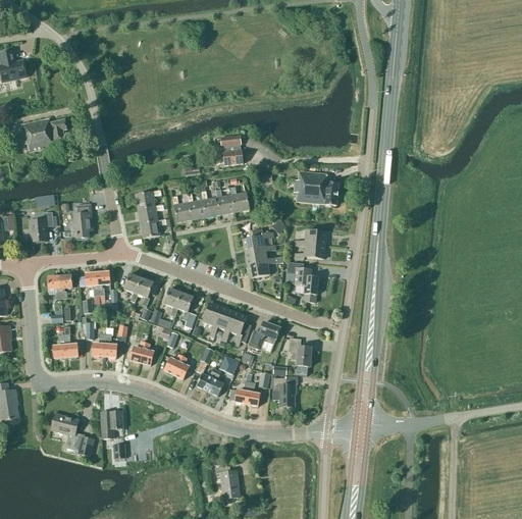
[(0,62),(0,72),(2,82),(28,76),(23,58),(15,59),(13,49),(0,51),(0,61),(0,63),(0,62)]
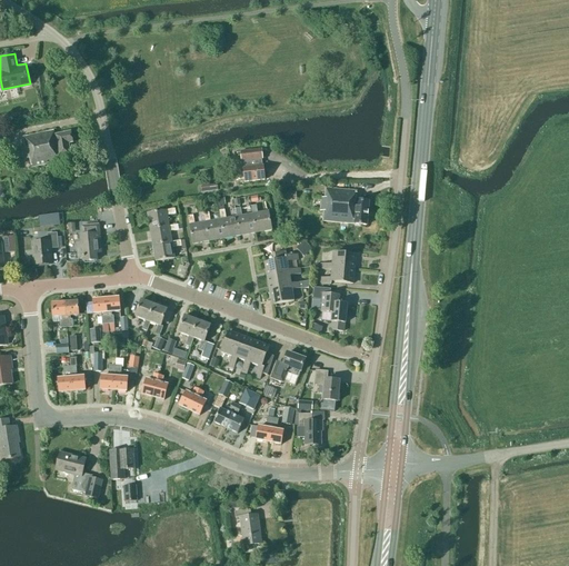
[(70,152),(68,141),(72,140),(70,129),(55,132),(53,128),(23,135),(26,144),(21,145),(23,157),(29,156),(31,165),(55,159),(60,158),(59,155),(70,152)]
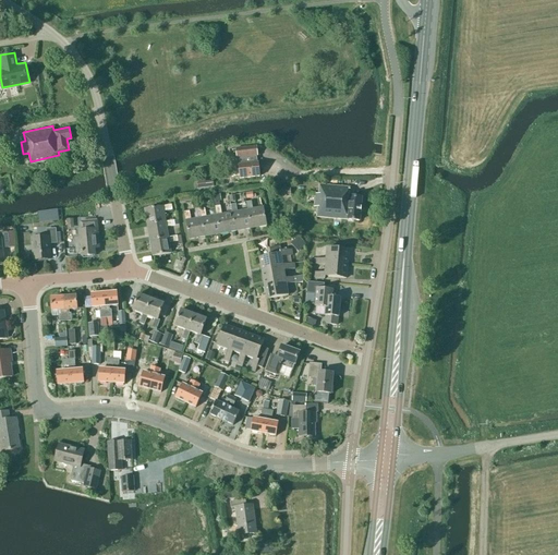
[(256,144),(235,146),(237,156),(239,156),(240,163),(238,163),(240,176),(259,173),(258,160),(257,160),(256,154),(257,154),(256,144)]
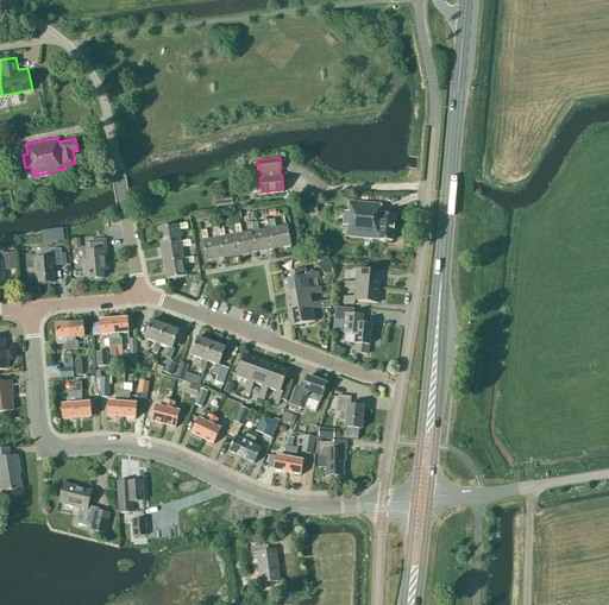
[(345,233),(393,238),(395,213),(380,212),(381,202),(349,199),(347,208),(344,208),(343,222),(346,222),(345,233)]
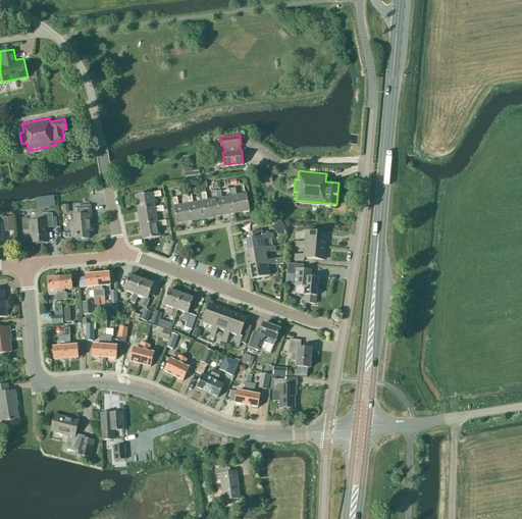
[(230,187),(231,194),(235,211),(249,208),(246,191),(236,193),(235,186),(230,187)]
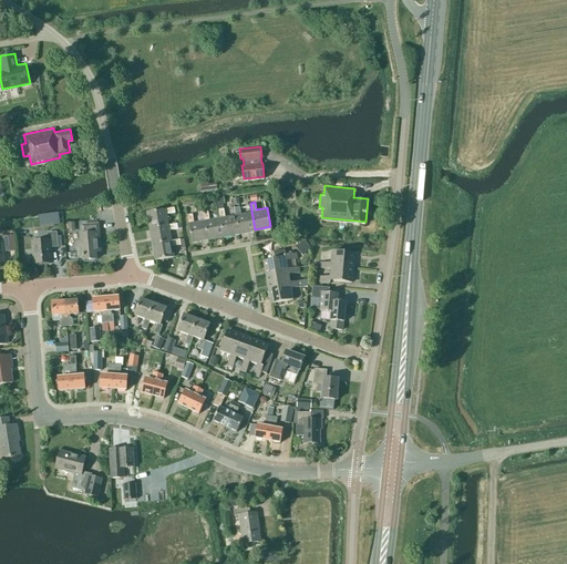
[(239,232),(255,229),(251,211),(240,213),(239,204),(234,205),(236,213),(239,232)]
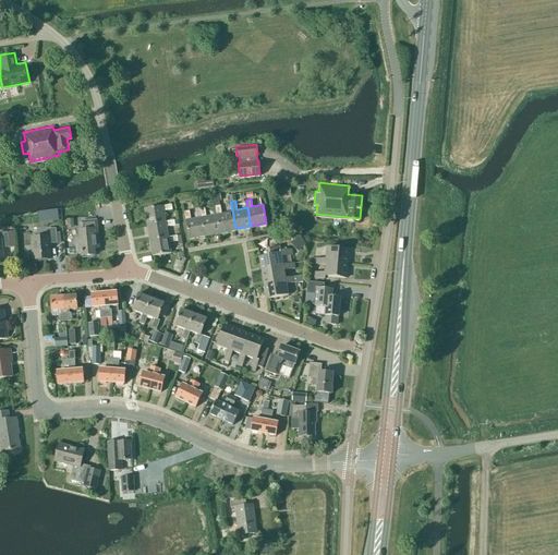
[(171,202),(144,207),(147,222),(166,219),(164,208),(172,207),(171,202)]
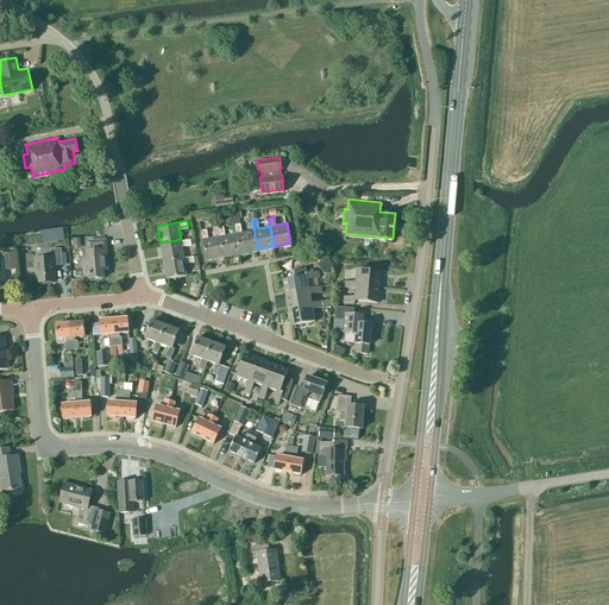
[(240,221),(234,222),(236,232),(239,252),(257,249),(253,228),(242,231),(240,221)]
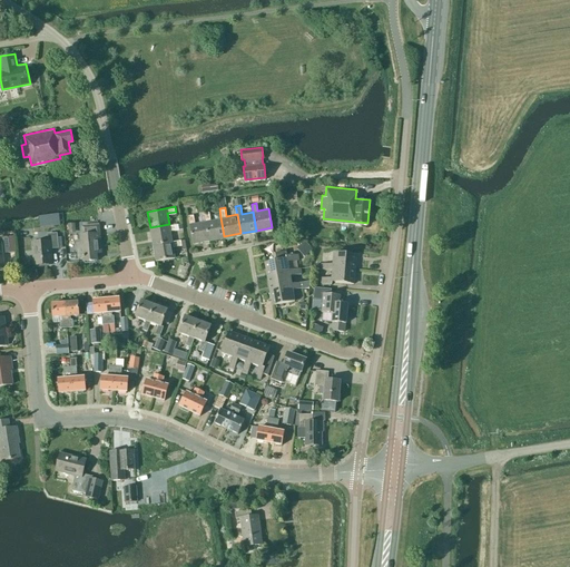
[(209,211),(204,211),(205,220),(208,238),(224,236),(220,217),(210,218),(209,211)]
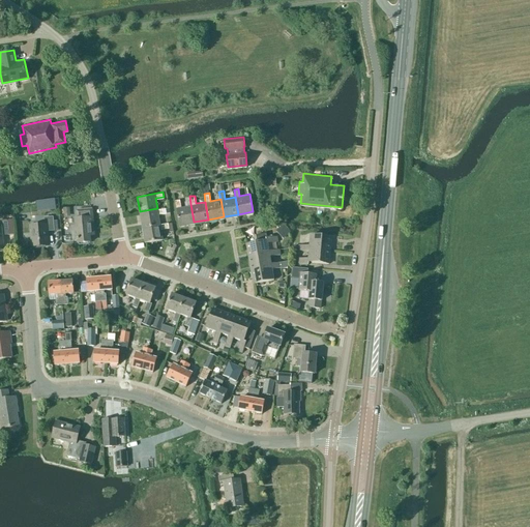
[(175,199),(179,225),(194,222),(190,204),(181,206),(179,198),(175,199)]
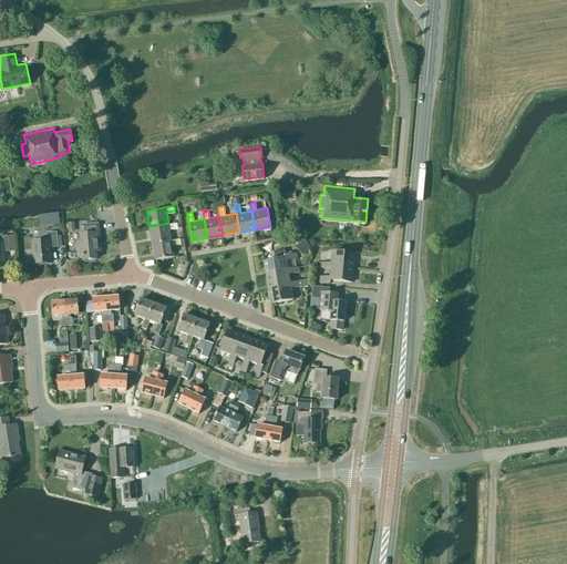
[(176,222),(168,223),(150,226),(152,242),(171,238),(168,227),(182,225),(181,221),(176,222)]
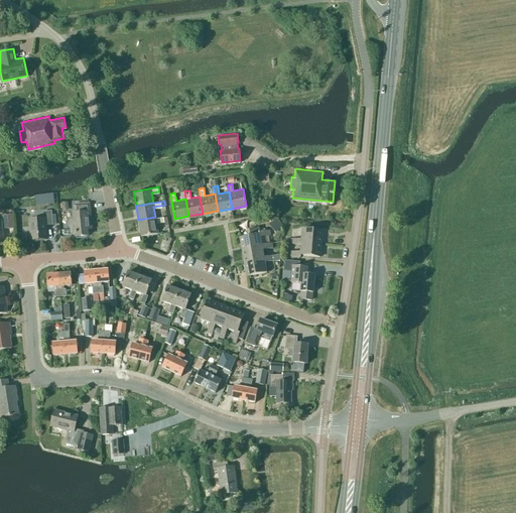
[(88,233),(87,227),(91,226),(89,203),(75,204),(75,211),(74,211),(75,219),(70,219),(71,232),(76,232),(76,234),(88,233)]
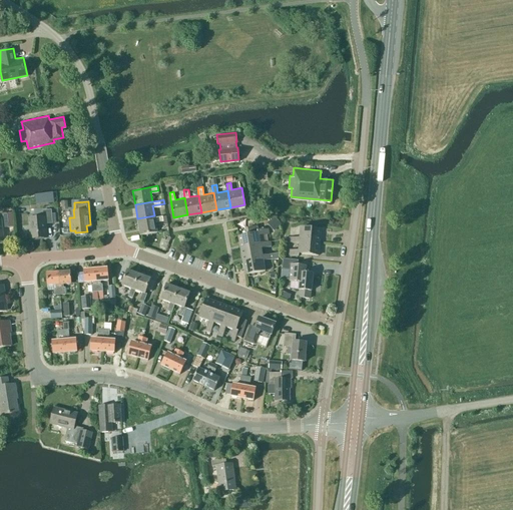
[(45,235),(44,221),(51,220),(50,207),(43,208),(43,215),(29,216),(31,236),(45,235)]
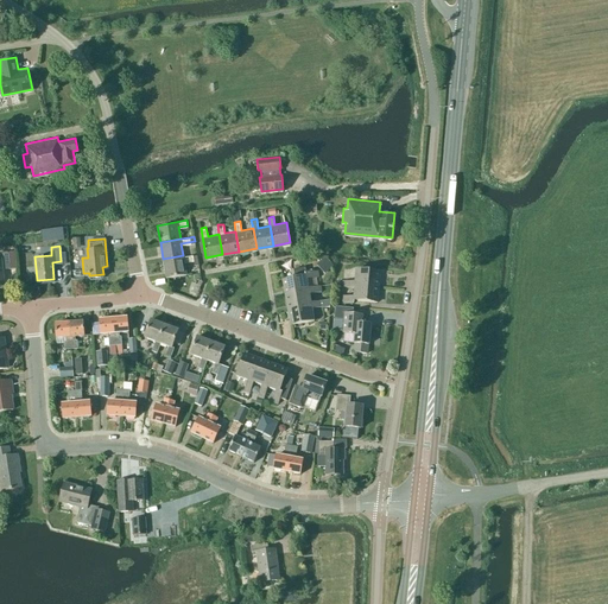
[(0,283),(4,283),(1,267),(10,266),(8,249),(0,249),(0,253),(0,258),(0,256),(0,283)]
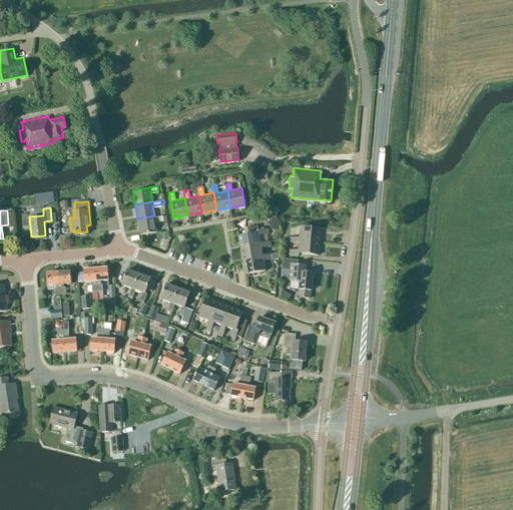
[(162,214),(154,215),(137,218),(140,232),(157,230),(155,220),(163,218),(162,214)]
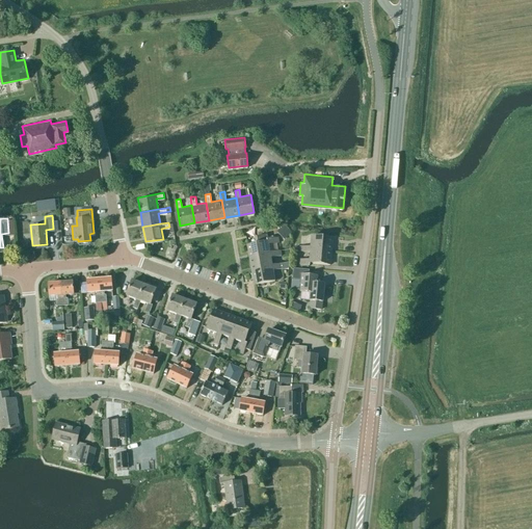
[(291,231),(284,222),(276,230),(284,237),(291,231)]
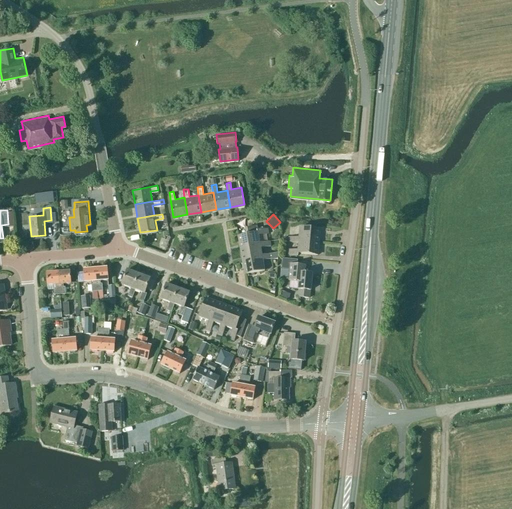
[(288,234),(288,239),(298,240),(298,238),(318,240),(319,227),(299,225),(298,235),(288,234)]
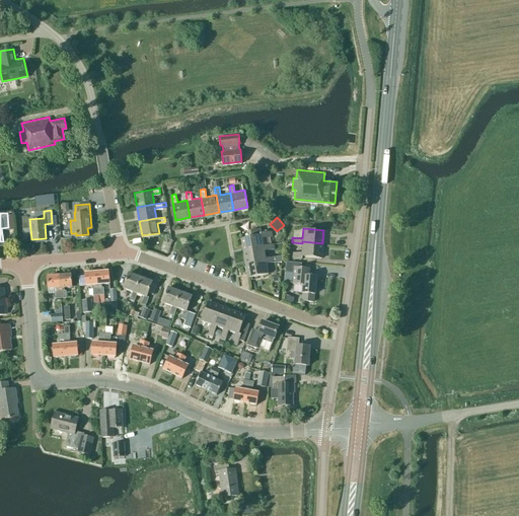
[(243,249),(264,246),(263,243),(262,236),(272,234),(271,229),(261,231),(261,233),(241,237),(243,249)]
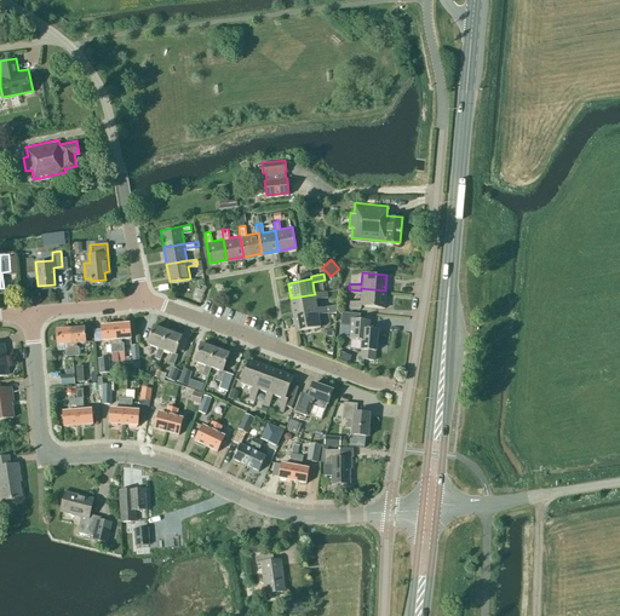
[(348,299),(348,305),(360,306),(360,311),(377,312),(377,305),(384,306),(385,291),(361,288),(361,291),(360,300),(348,299)]
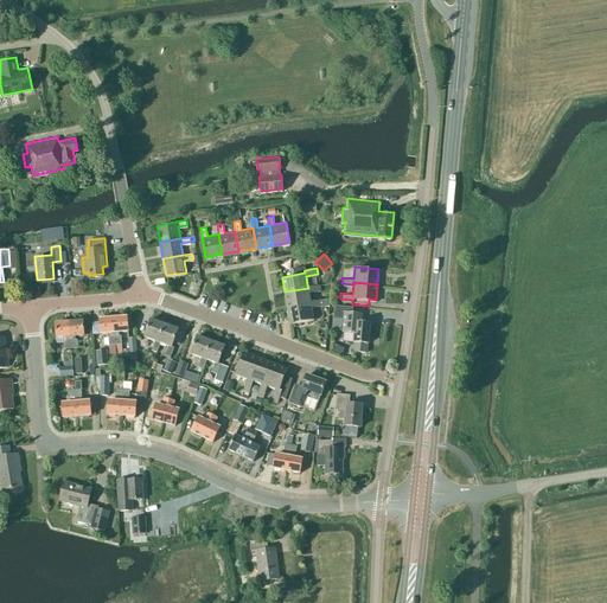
[(320,289),(319,283),(307,284),(308,288),(285,292),(287,307),(311,302),(310,300),(308,290),(320,289)]
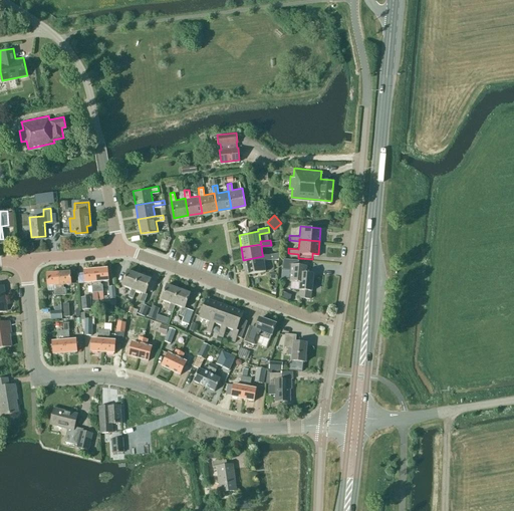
[(273,257),(272,252),(262,254),(263,256),(243,260),(246,273),(265,269),(263,259),(273,257)]
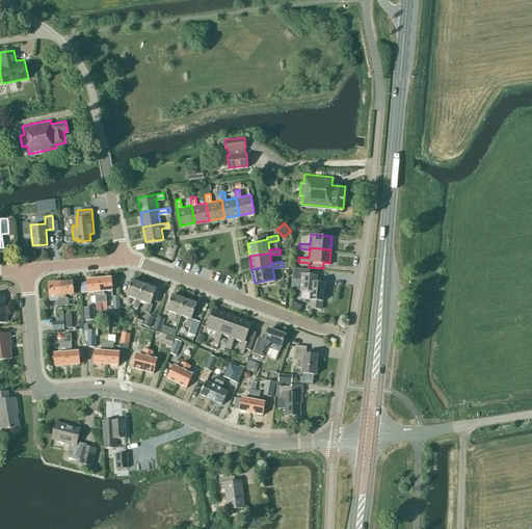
[(322,299),(323,282),(316,281),(317,274),(301,272),(300,289),(311,290),(310,298),(311,298),(310,306),(320,307),(321,299),(322,299)]
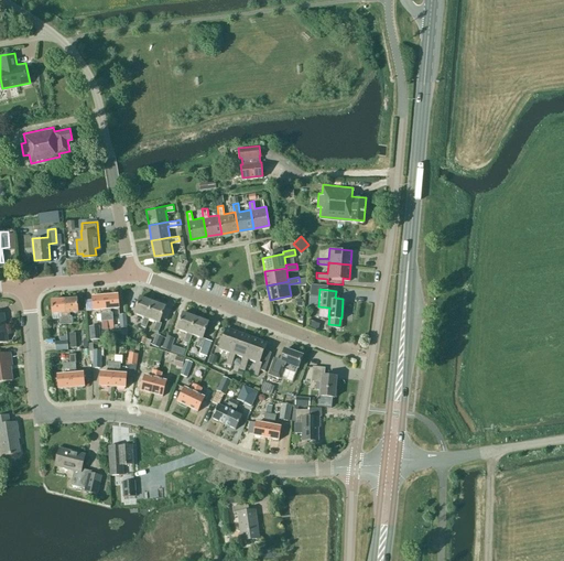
[(119,306),(118,293),(105,294),(107,319),(112,317),(111,311),(110,311),(109,306),(119,306)]
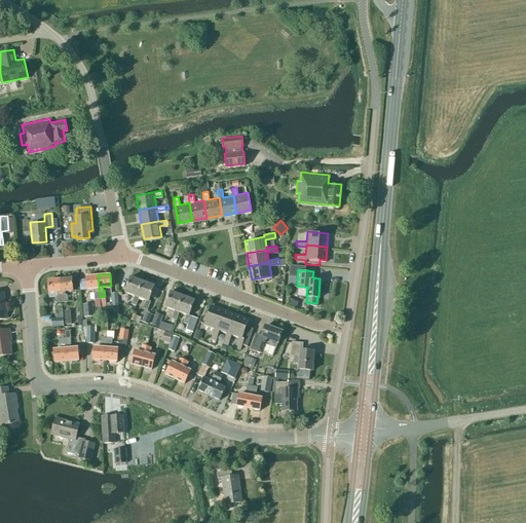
[(94,291),(95,297),(100,297),(98,274),(85,275),(86,288),(95,287),(96,291),(94,291)]
